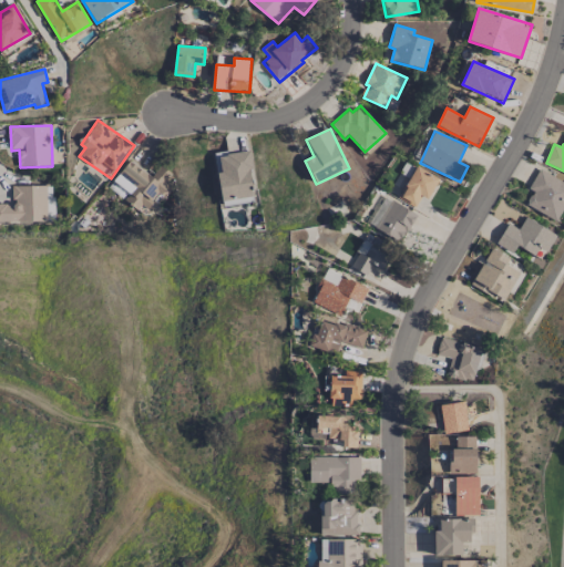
[(255,197),(252,169),(255,169),(252,150),(217,155),(224,202),(255,197)]
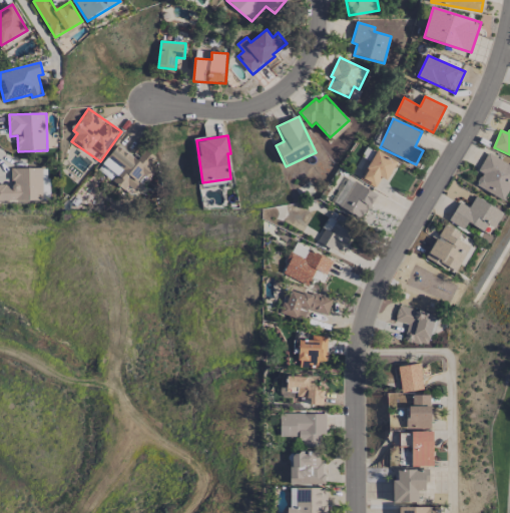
[(138,160),(118,145),(103,165),(117,176),(113,181),(132,196),(154,167),(151,164),(157,157),(147,149),(138,160)]
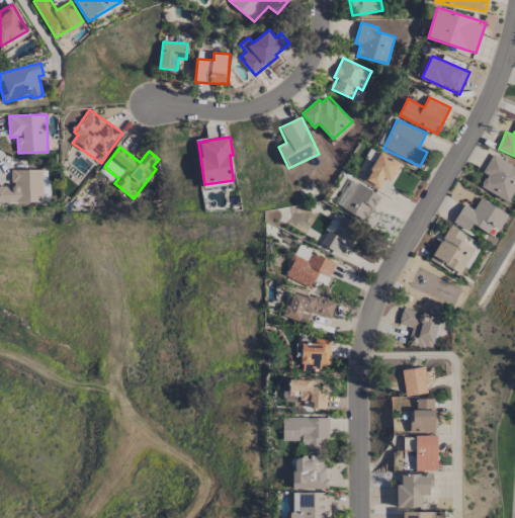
[(363,180),(379,190),(388,178),(392,181),(402,164),(382,151),(363,180)]
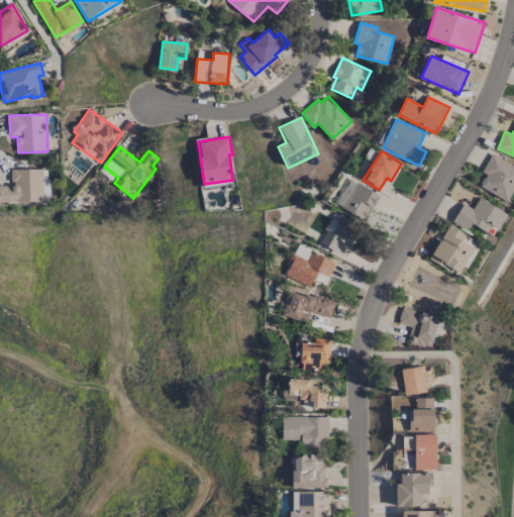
[(508,202),(513,192),(513,165),(493,153),(483,173),(487,175),(480,187),(508,202)]
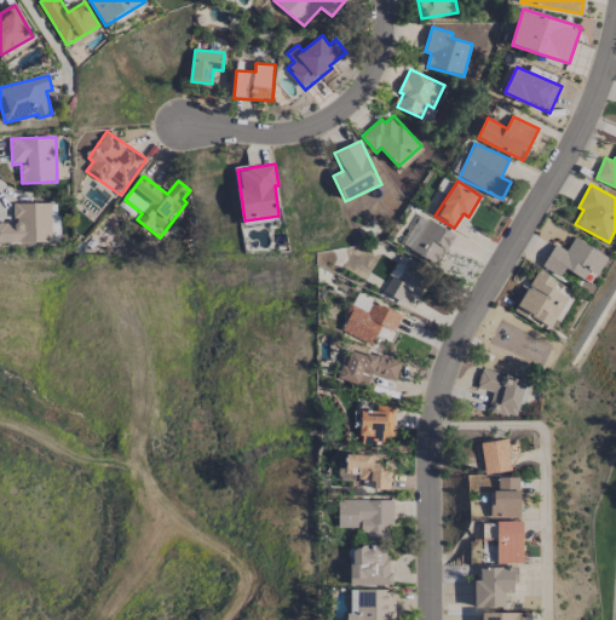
[(0,242),(52,242),(52,202),(15,204),(16,223),(0,223),(0,242)]
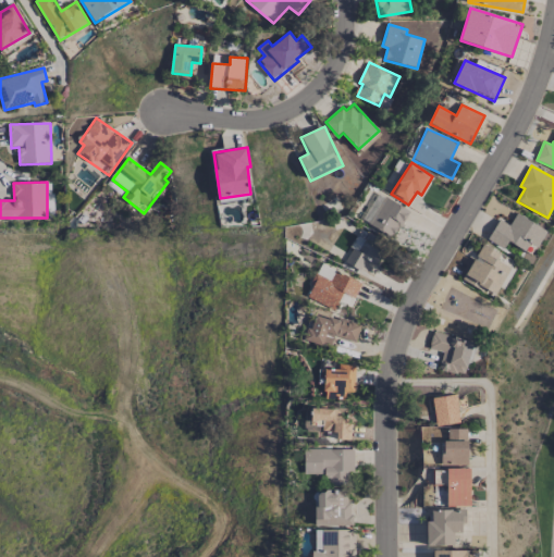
[(394,238),(410,212),(381,193),(364,220),(394,238)]
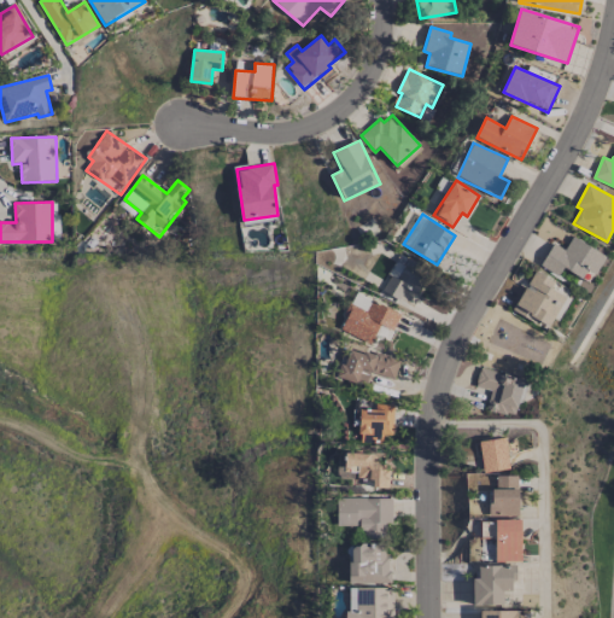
[(560,277),(563,268),(583,279),(588,270),(597,275),(608,256),(573,237),(567,250),(554,243),(542,267),(560,277)]
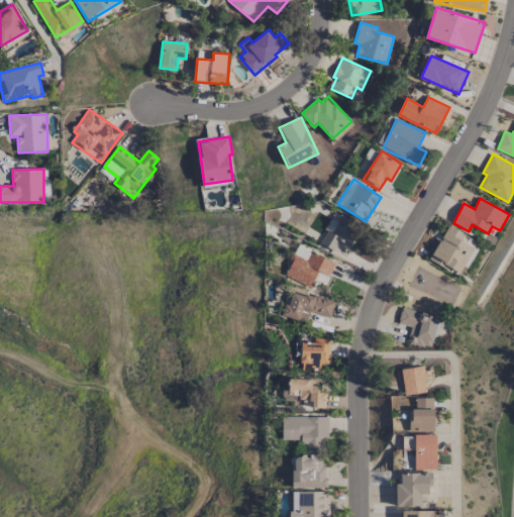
[(341,241),(350,245),(361,226),(335,213),(320,243),(335,251),(341,241)]
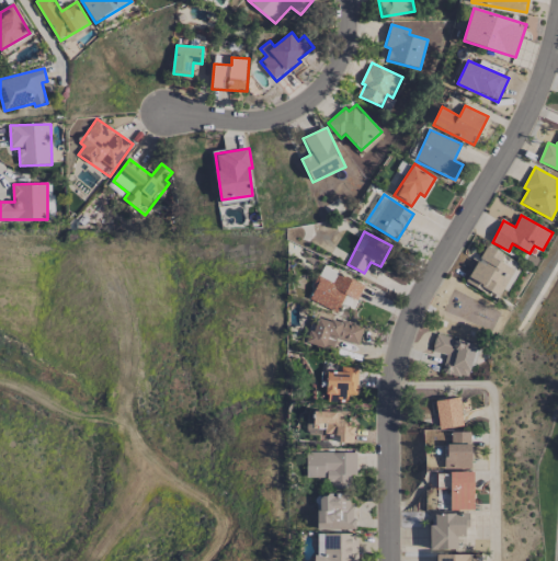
[(467,282),(499,299),(520,263),(488,245),(467,282)]
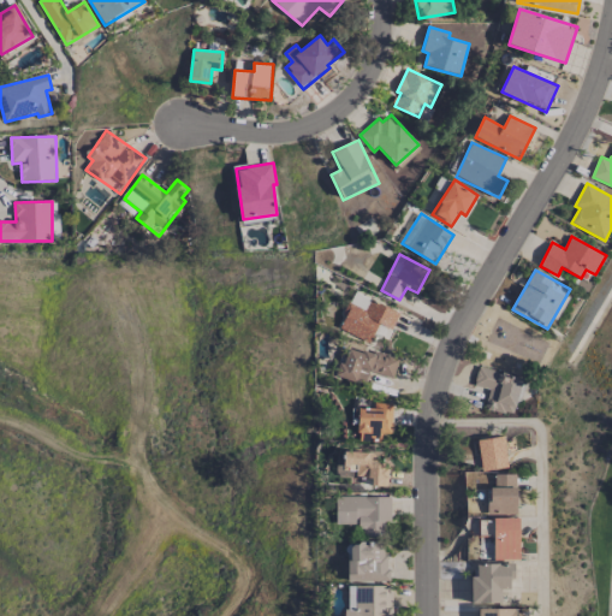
[(393,330),(402,313),(357,291),(339,327),(372,343),(380,324),(393,330)]
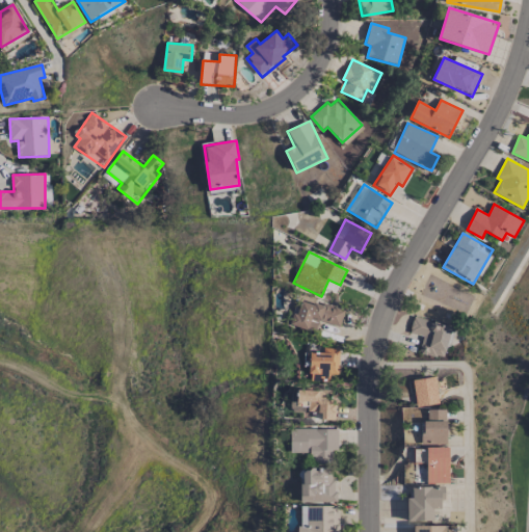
[(345,312),(301,298),(293,325),(317,333),(321,320),(341,326),(345,312)]
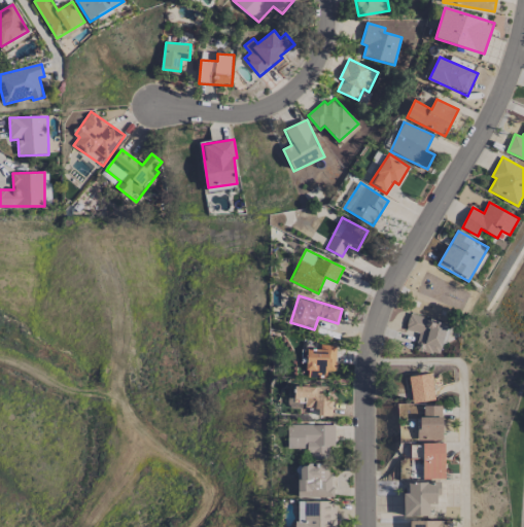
[(449,323),(412,313),(407,329),(420,334),(416,349),(441,355),(449,323)]
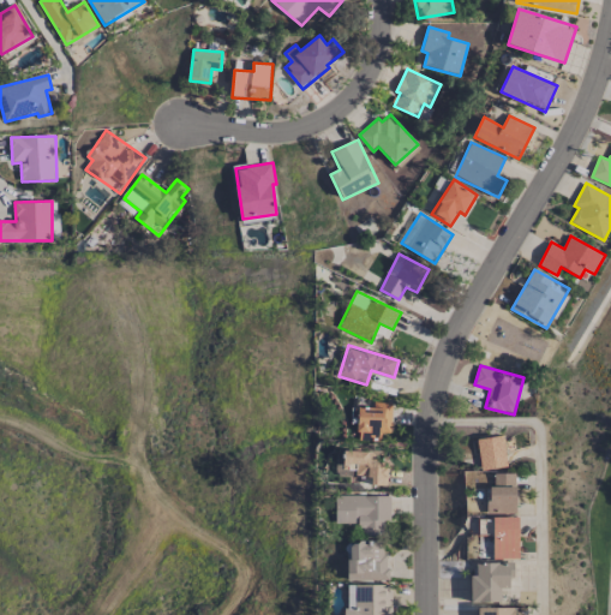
[(393,439),(394,402),(373,402),(373,407),(360,407),(359,437),(393,439)]
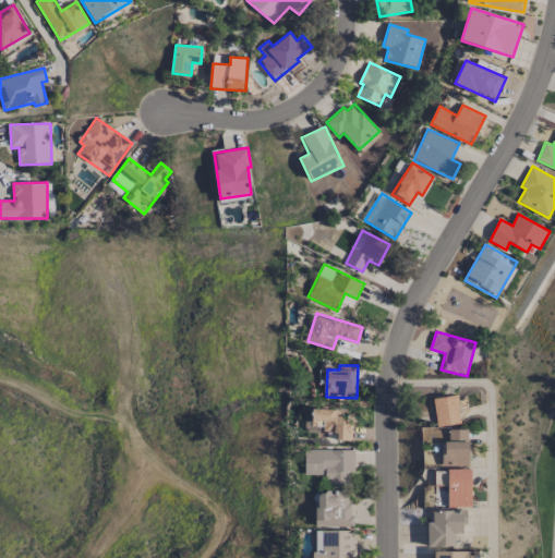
[(461,425),(459,396),(435,398),(437,427),(461,425)]
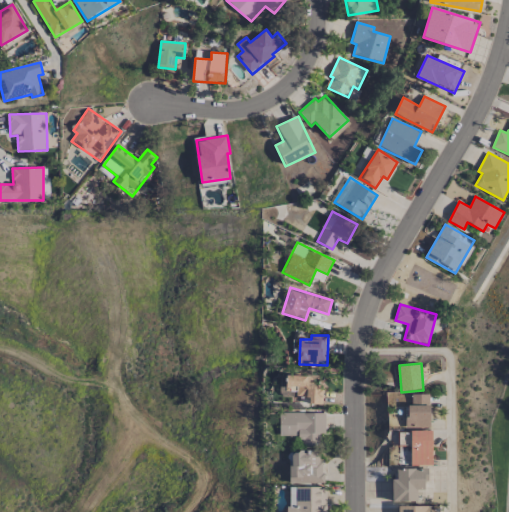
[(310,404),(324,404),(324,389),(315,389),(316,377),(288,376),(287,391),(297,391),(297,397),(311,397),(310,404)]
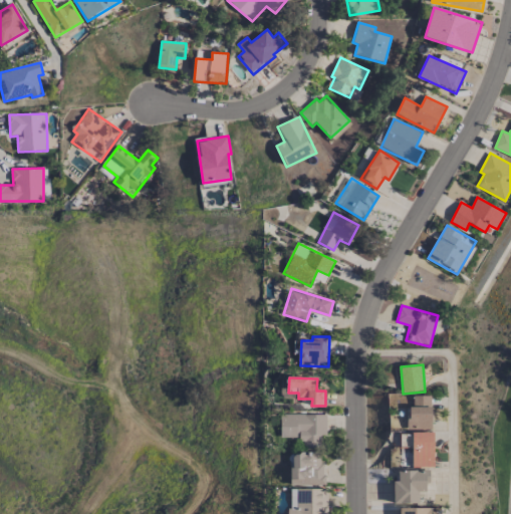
[(433,430),(433,396),(414,396),(414,407),(410,407),(410,430),(433,430)]
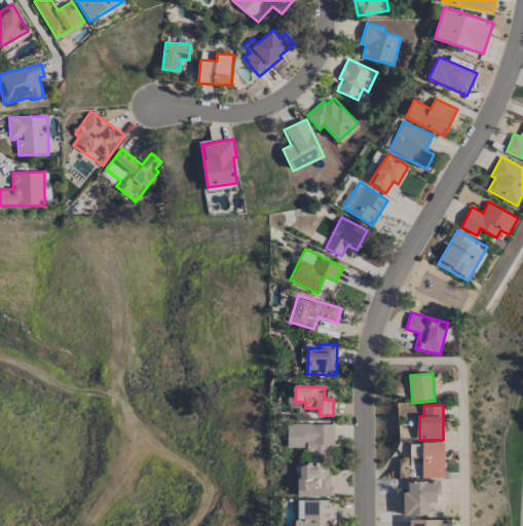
[(335,446),(336,424),(289,423),(288,447),(310,448),(310,457),(331,457),(331,446),(335,446)]
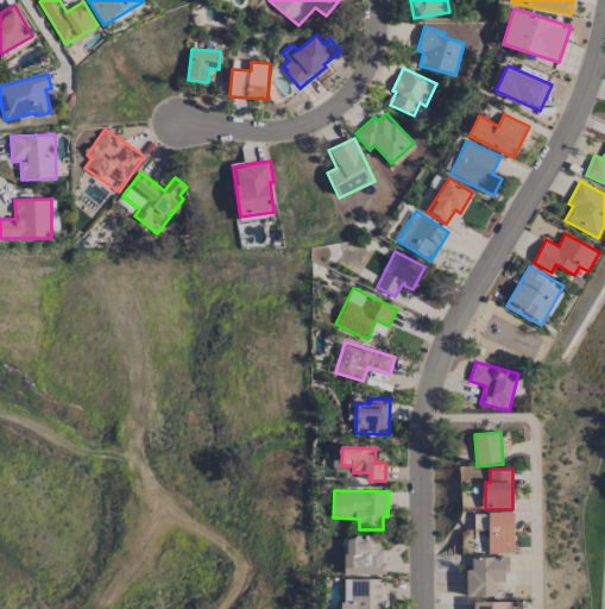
[(516,513),(490,512),(489,553),(515,554),(516,513)]
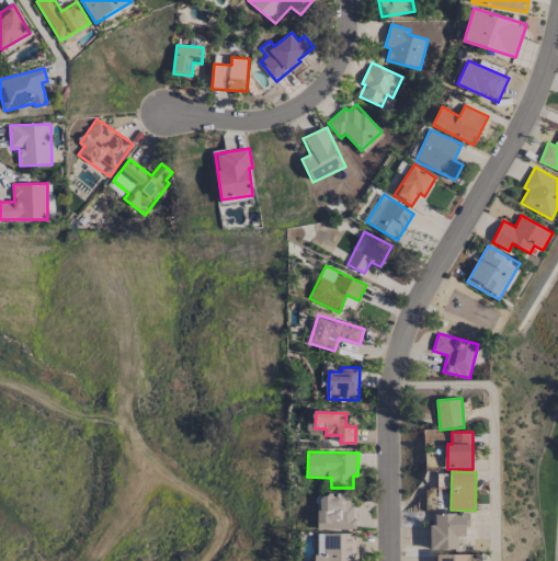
[(355,529),(354,493),(319,494),(320,530),(355,529)]
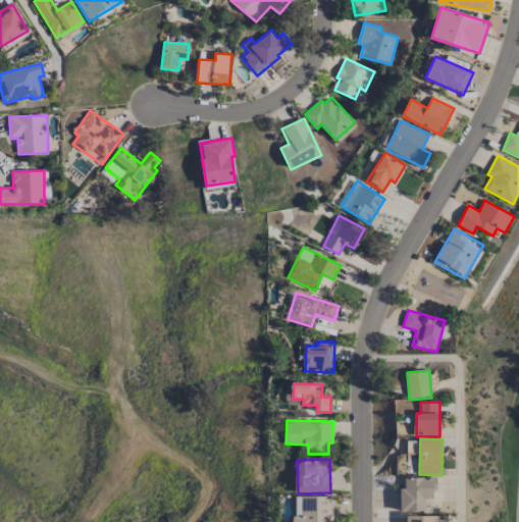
[(426,511),(426,500),(436,499),(436,477),(406,477),(406,488),(400,488),(400,512),(426,511)]
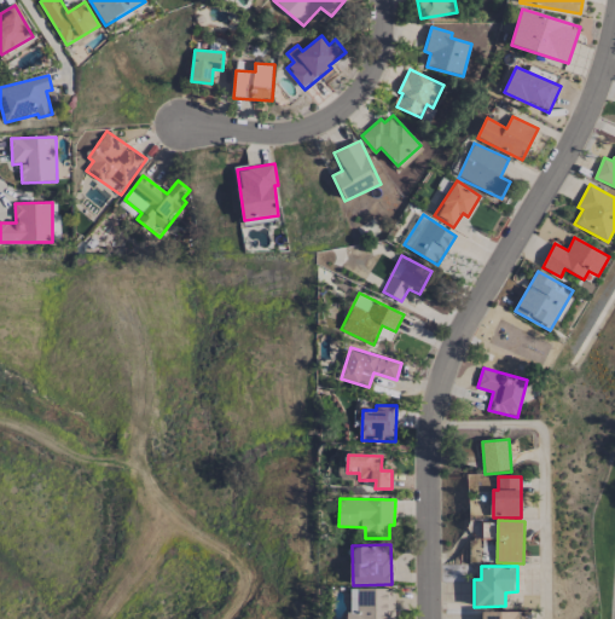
[(395,618),(396,589),(349,589),(348,618),(395,618)]
